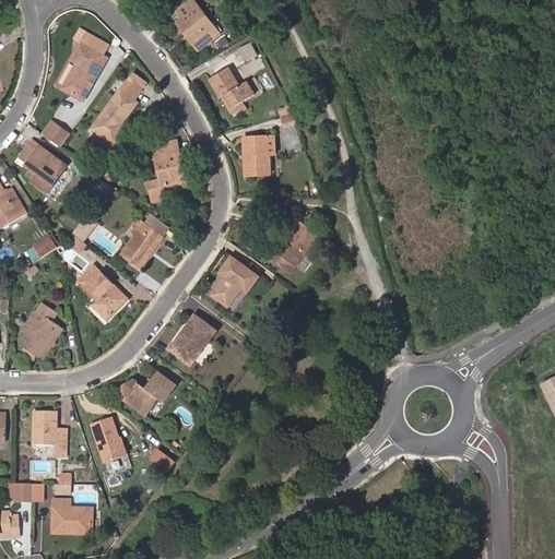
[(175,24),(182,34),(185,36),(198,54),(222,35),(192,0),(182,0),(172,9),(180,21),(175,24)]
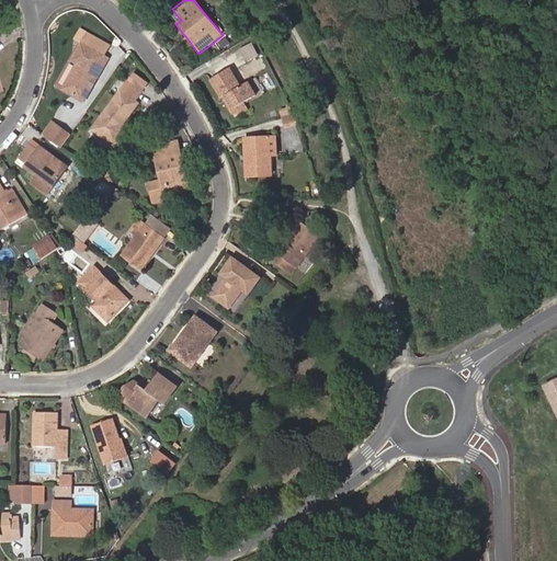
[(74,64),(59,89),(83,102),(115,47),(84,32),(68,60),(74,64)]
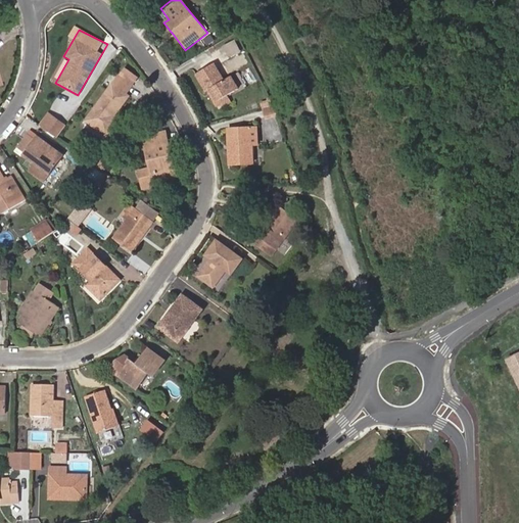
[(226,54),(237,51),(234,40),(223,44),(226,54)]
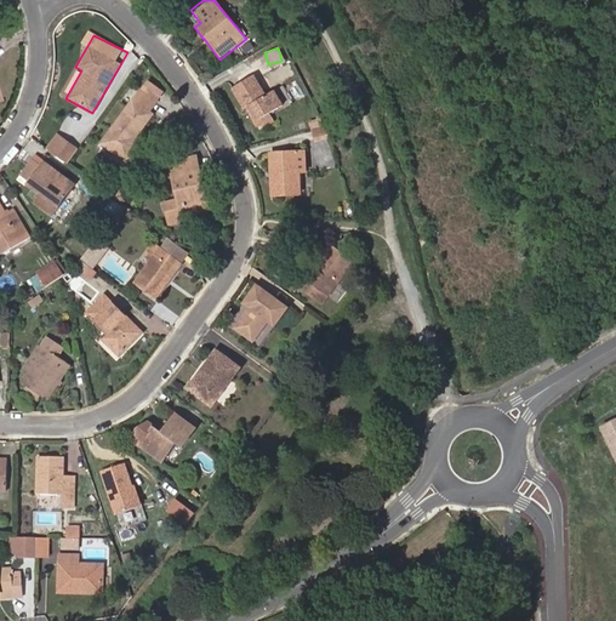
[(240,110),(243,109),(246,107),(256,121),(258,120),(263,130),(275,123),(272,115),(285,107),(275,89),(266,95),(255,75),(229,90),(240,110)]
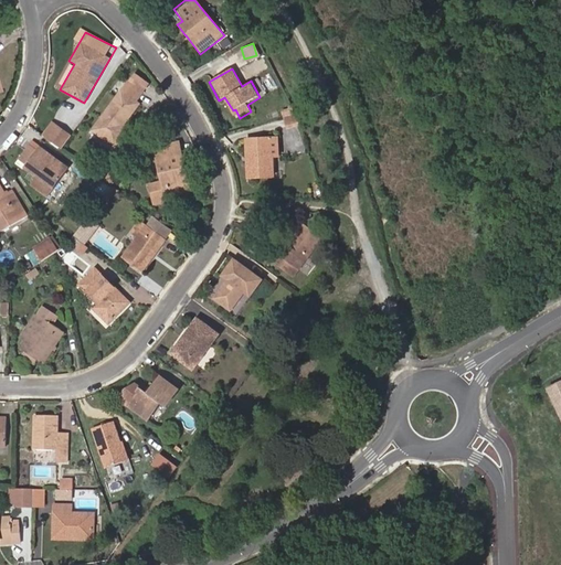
[(134,73),(88,132),(110,149),(125,131),(119,128),(137,106),(133,104),(148,84),(134,73)]
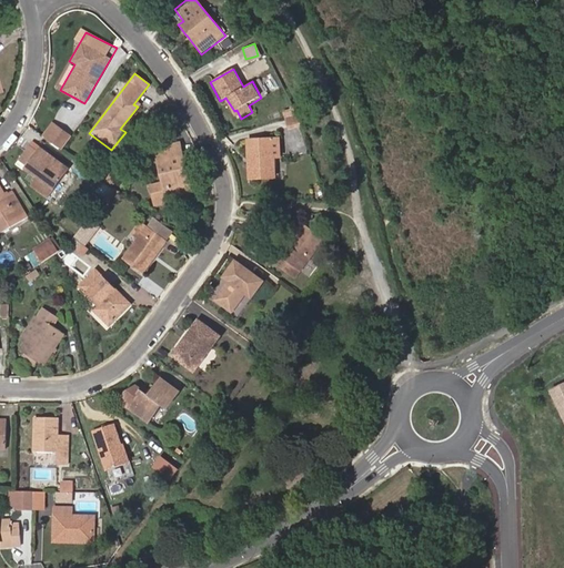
[(225,98),(222,100),(230,113),(234,111),(225,98)]
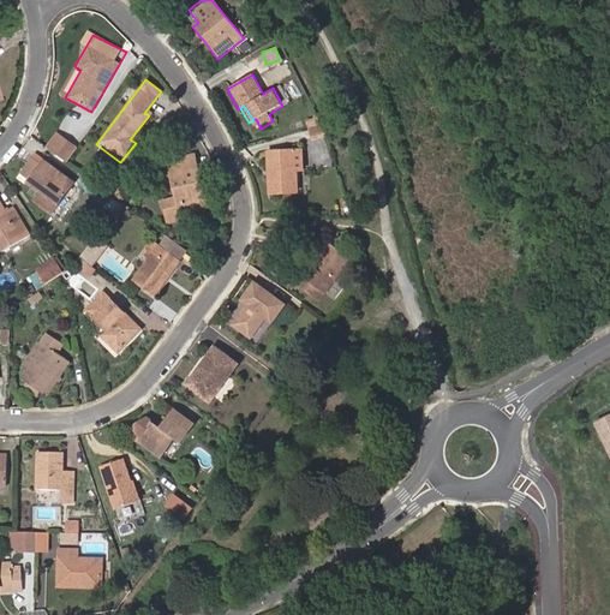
[(316,114),(304,119),(310,137),(322,132),(316,114)]
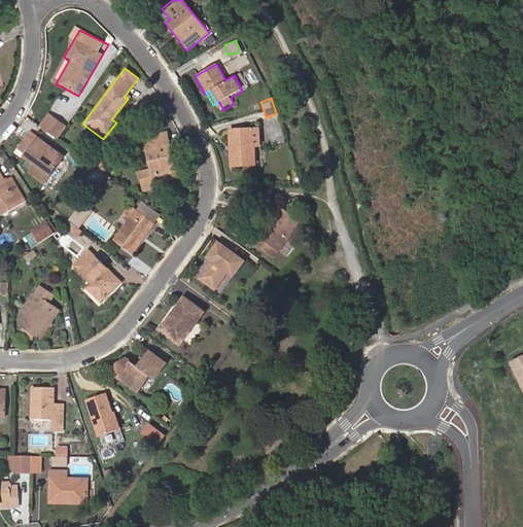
[(58,137),(66,121),(45,111),(37,126),(58,137)]
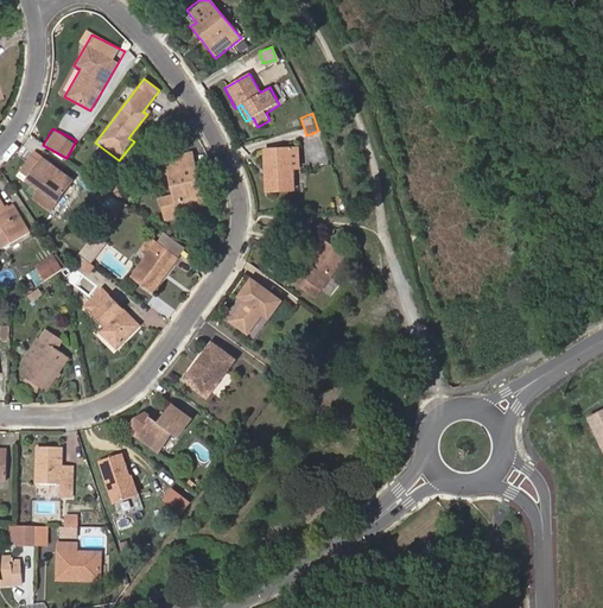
[(262,147),(262,172),(267,172),(268,191),(296,192),(294,170),(300,169),(299,146),(262,147)]
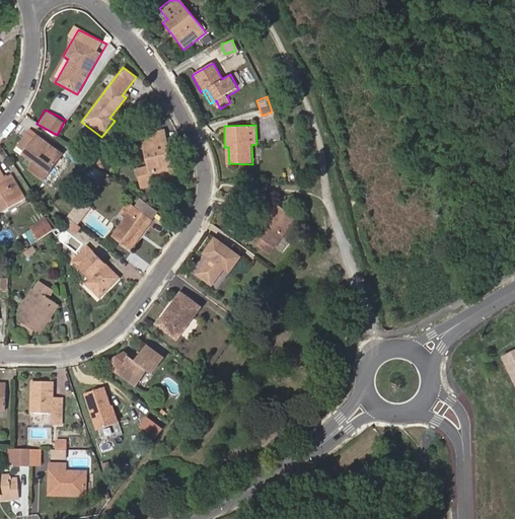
[(160,132),(147,135),(148,142),(142,143),(147,168),(136,171),(140,188),(151,186),(151,181),(149,174),(165,170),(162,155),(165,154),(160,132)]
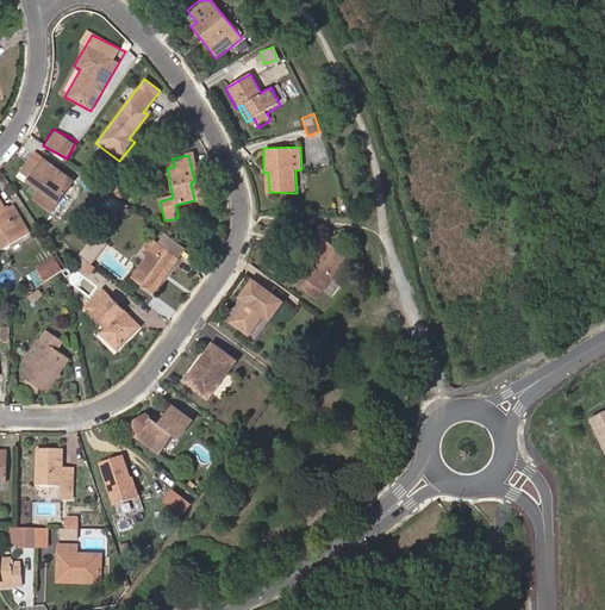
[(24,181),(48,198),(61,178),(39,160),(37,163),(30,157),(18,174),(25,180),(24,181)]
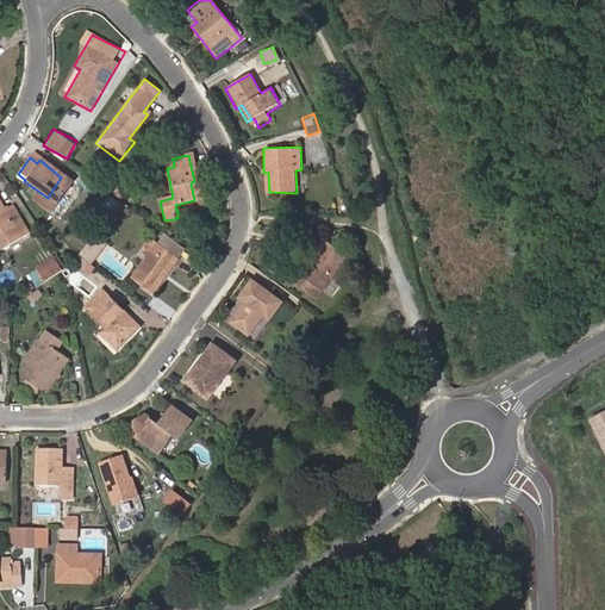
[(194,200),(175,205),(178,213),(201,209),(194,181),(191,182),(194,200)]
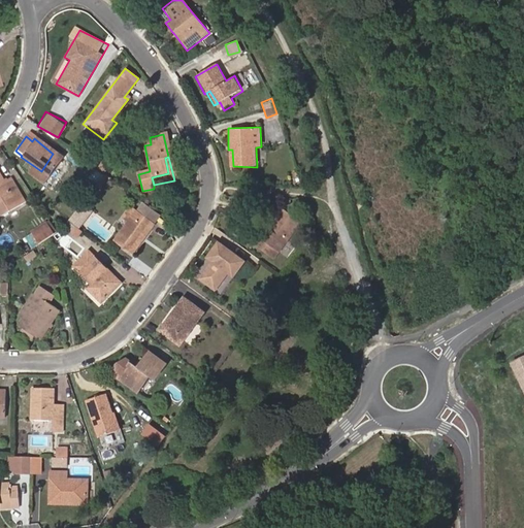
[(91,189),(96,193),(106,179),(101,176),(91,189)]
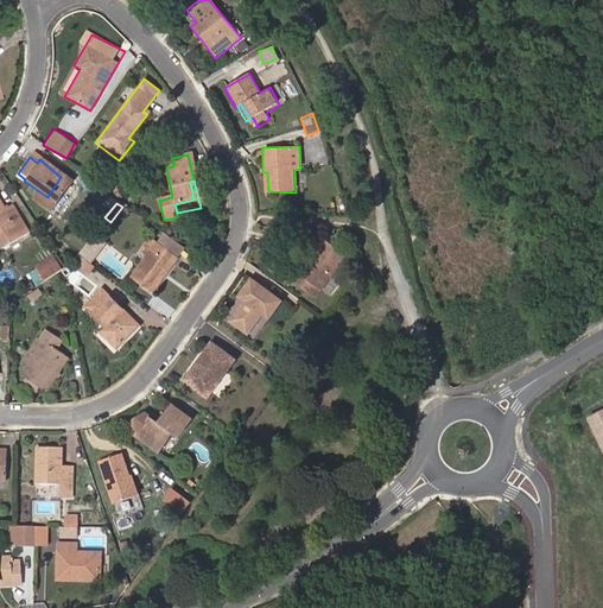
[(7,223),(14,220),(8,209),(1,214),(7,223)]
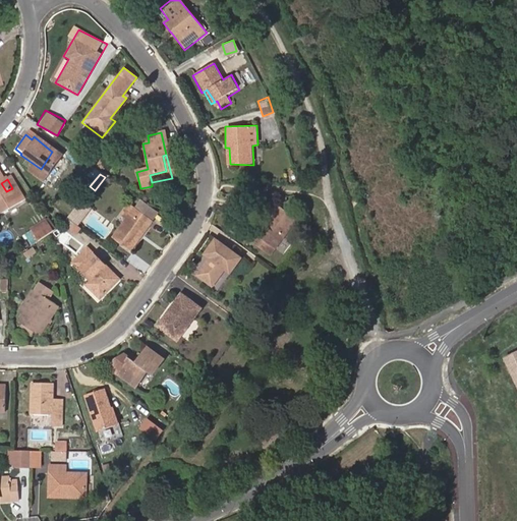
[(6,191),(1,183),(0,181),(0,212),(19,199),(12,188),(6,191)]
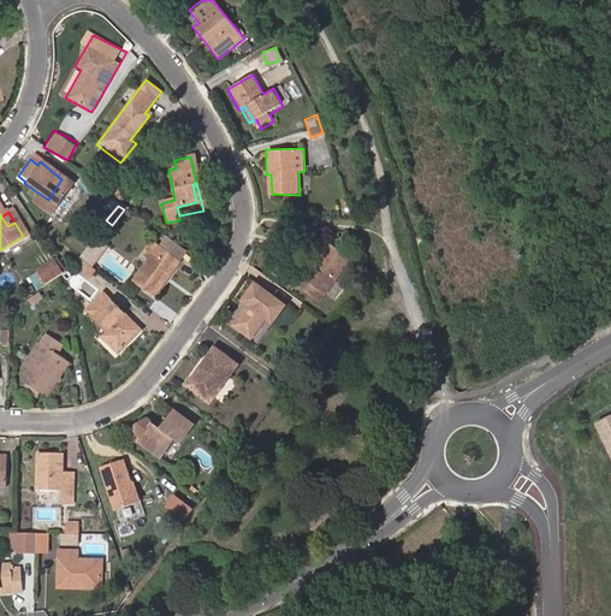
[(140,253),(147,259),(159,246),(150,240),(140,253)]
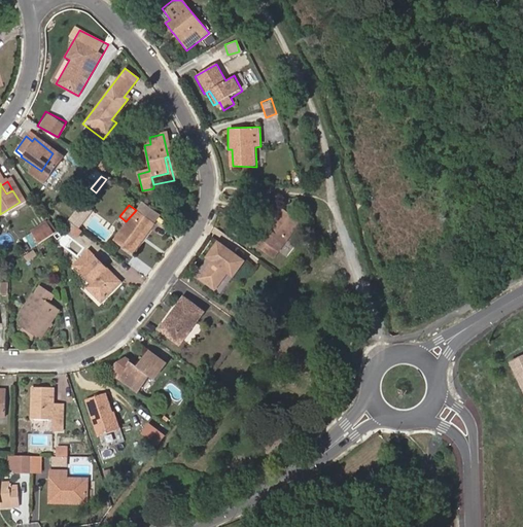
[(250,243),(273,259),(302,222),(281,207),(270,220),(267,218),(263,223),(266,225),(256,238),(254,238),(250,243)]
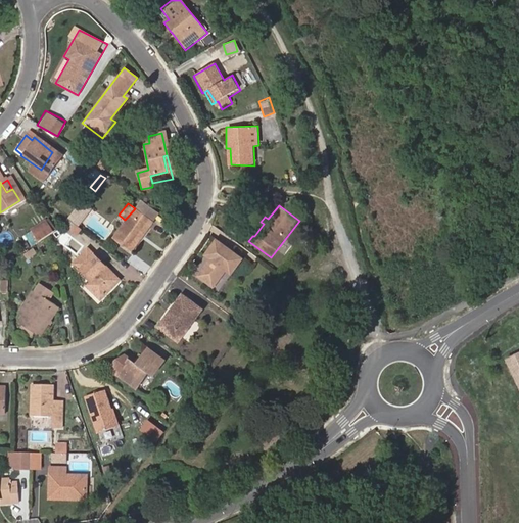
[(135,208),(125,220),(109,239),(128,254),(153,222),(135,208)]
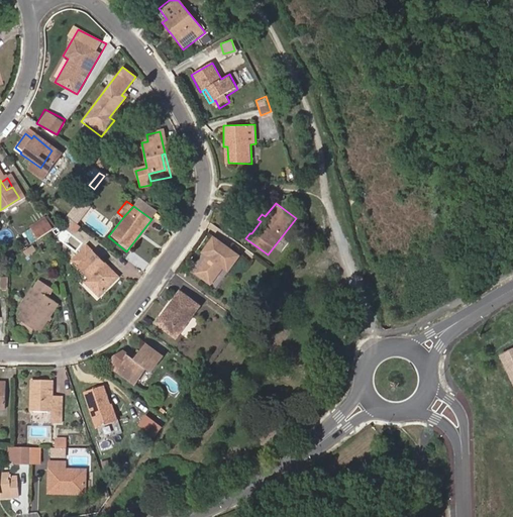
[(46,214),(21,229),(29,242),(55,227),(46,214)]
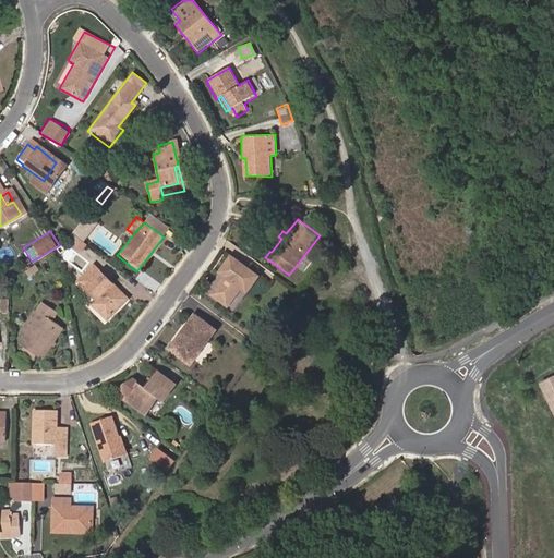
[(74,247),(81,252),(85,245),(79,241),(74,247)]
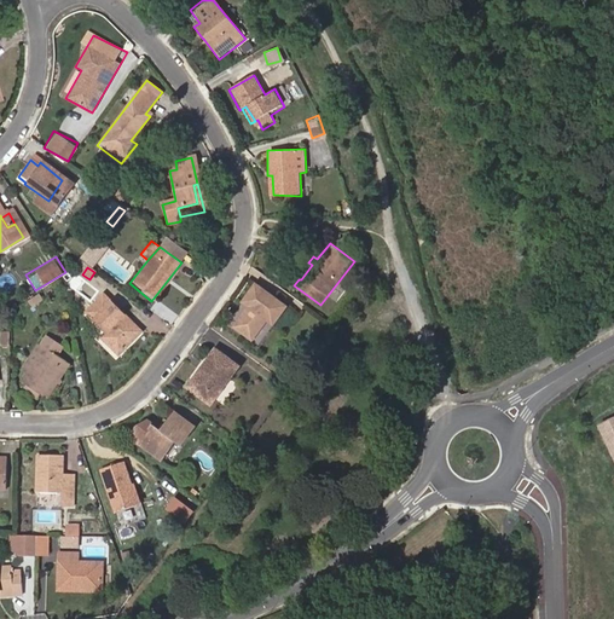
[(247,307),(232,328),(252,343),(267,324),(273,329),(289,307),(256,282),(241,304),(247,307)]
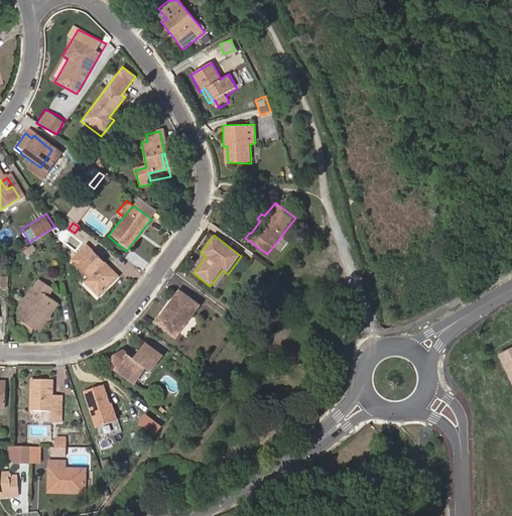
[(81,282),(98,298),(120,277),(86,243),(69,261),(81,273),(83,270),(89,275),(81,282)]
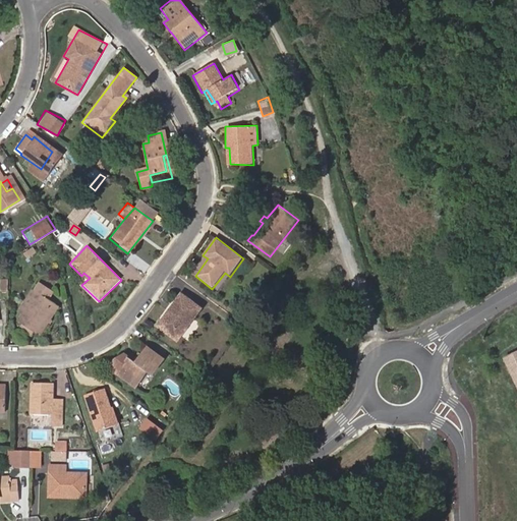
[(38,337),(60,306),(47,297),(51,291),(38,282),(32,290),(31,289),(17,308),(21,311),(14,322),(38,337)]
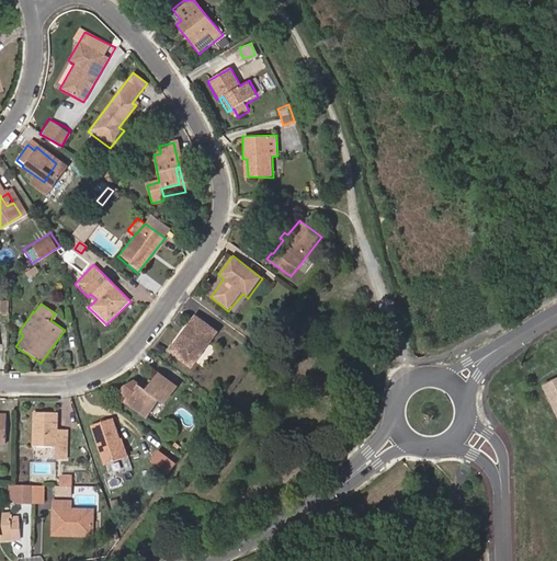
[(167,351),(188,367),(193,359),(191,358),(205,340),(207,341),(212,335),(192,319),(186,325),(188,327),(175,344),(173,343),(167,351)]
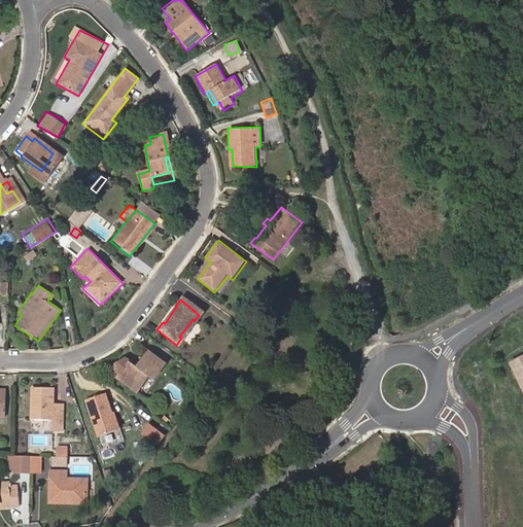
[(109,373),(139,395),(152,378),(157,382),(170,364),(149,350),(138,367),(126,358),(109,373)]
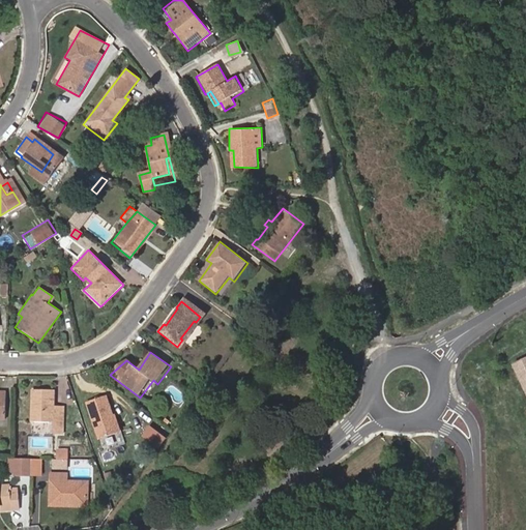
[(525,356),(512,363),(525,394),(525,356)]
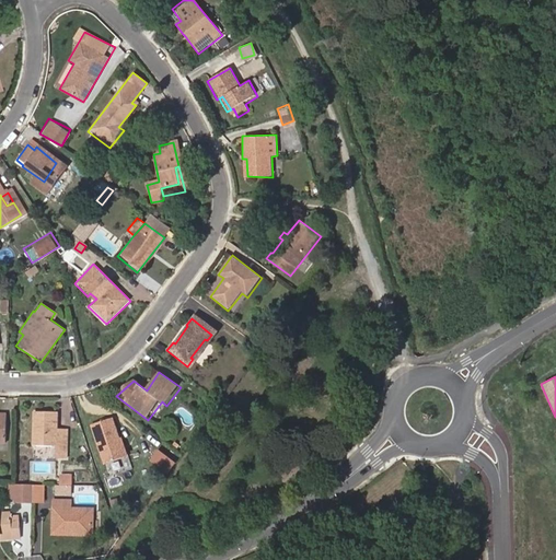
[(30,413),(30,447),(50,447),(50,461),(67,459),(66,429),(58,430),(58,412),(30,413)]
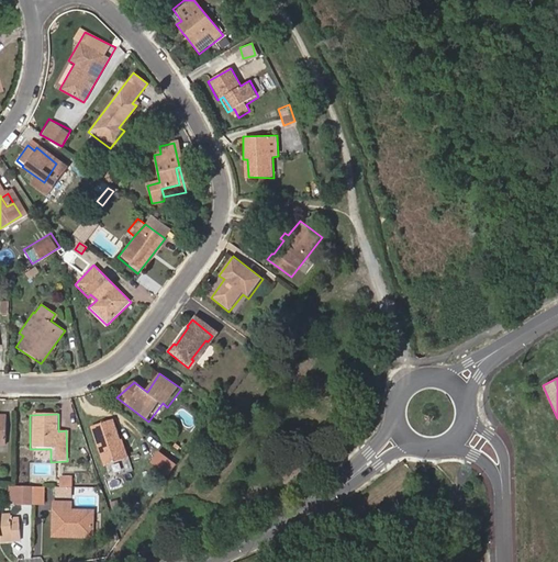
[(102,467),(130,458),(113,418),(87,428),(102,467)]
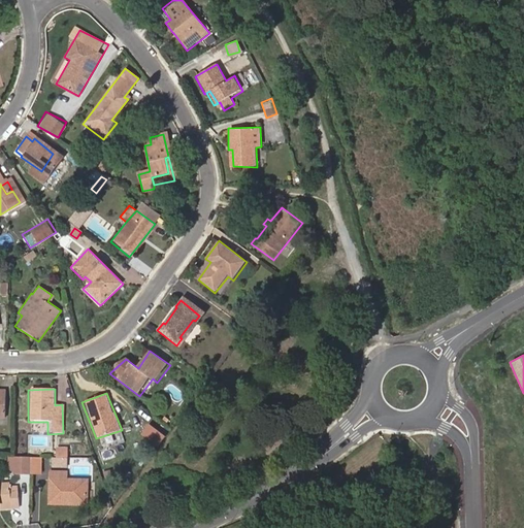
[(52,450),(52,458),(61,458),(61,450),(52,450)]
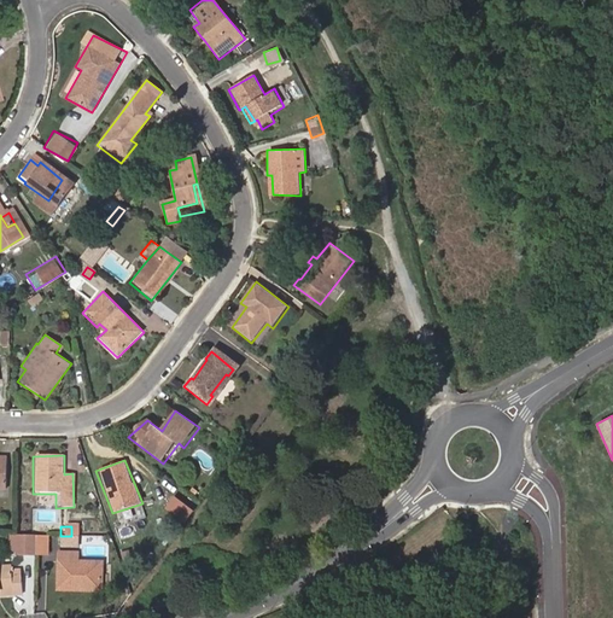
[(33,557),(33,536),(13,536),(4,537),(4,552),(9,552),(10,558),(33,557)]
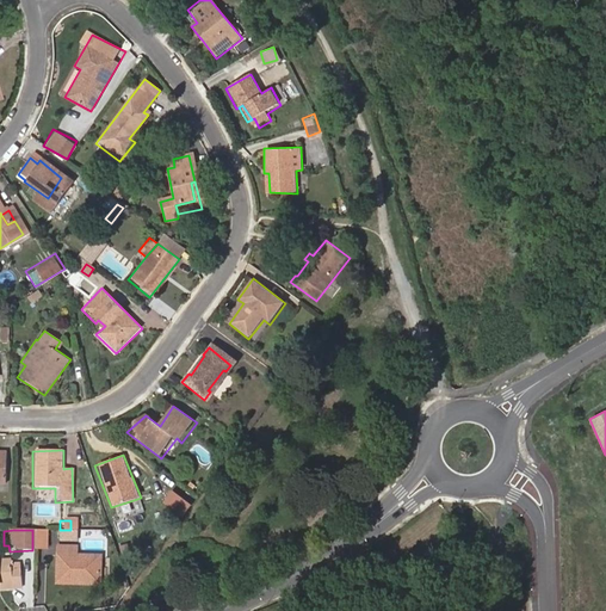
[(74,579),(96,579),(97,560),(74,560),(74,548),(55,548),(55,584),(74,584),(74,579)]
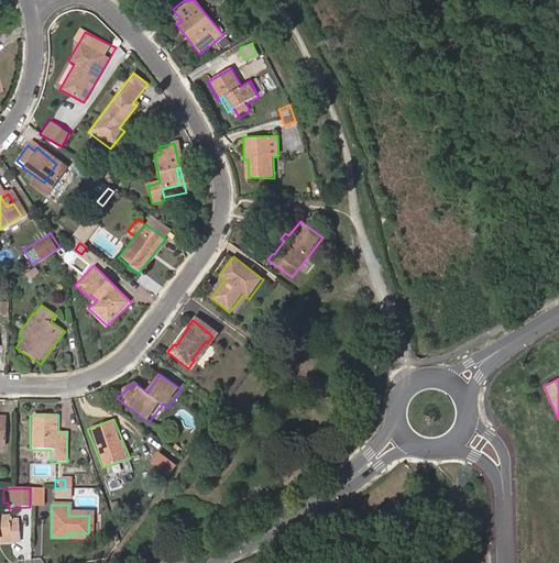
[(0,540),(0,544),(15,543),(15,528),(7,528),(6,520),(0,520),(0,540)]
